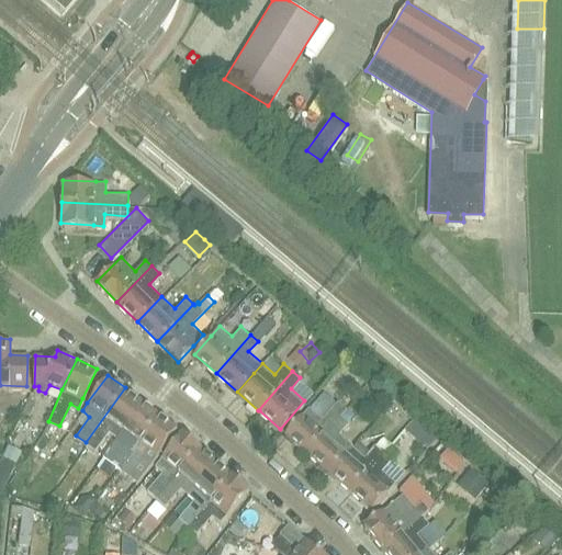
[(125,387),(86,442),(94,449),(109,430),(116,435),(142,400),(125,387)]
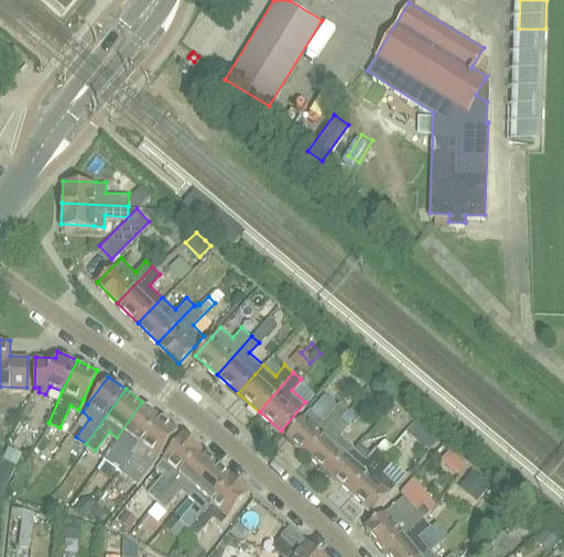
[(286,435),(308,454),(339,417),(348,407),(340,400),(324,417),(312,406),(286,435)]
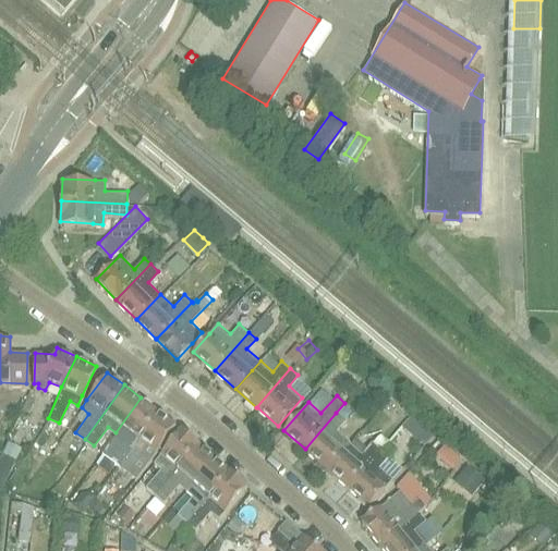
[(101,452),(110,456),(119,463),(158,409),(141,398),(116,432),(101,452)]
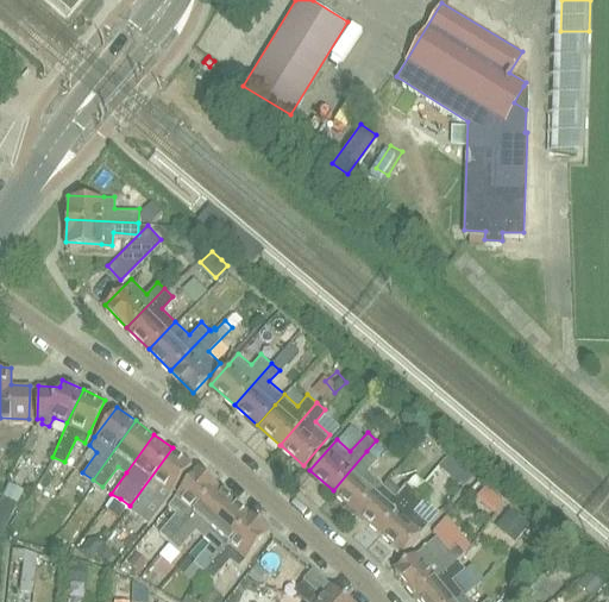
[(173,447),(130,506),(150,520),(164,500),(170,491),(192,462),(173,447)]
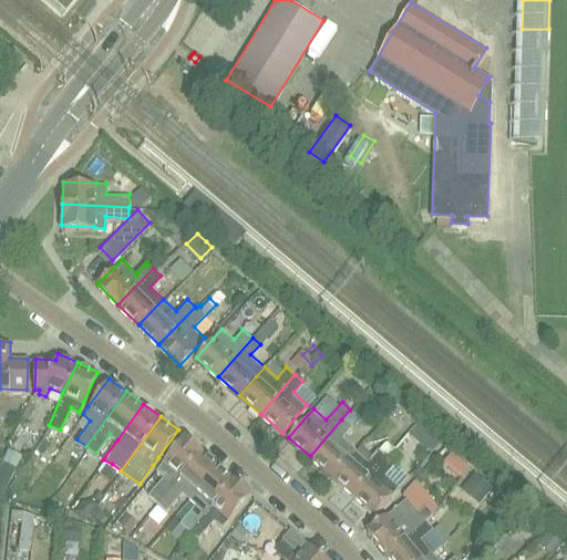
[(331,475),(348,455),(357,446),(342,434),(349,425),(341,420),(310,456),(331,475)]
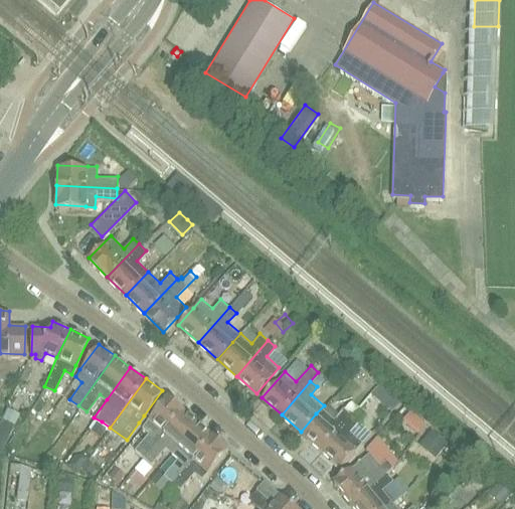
[(363,410),(377,420),(385,409),(392,415),(404,399),(384,383),(363,410)]
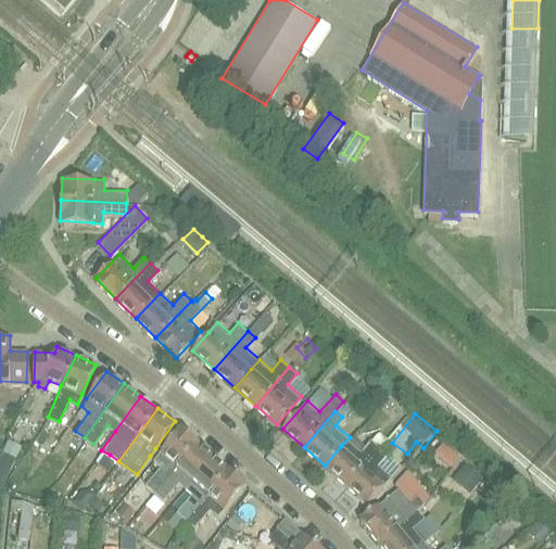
[(181,426),(161,451),(154,459),(161,465),(146,483),(154,490),(199,441),(181,426)]
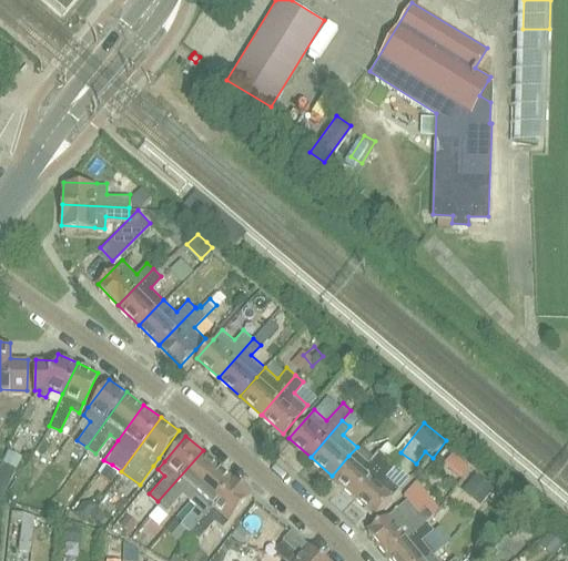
[(332,476),(354,493),(385,457),(378,451),(372,459),(357,447),(348,456),(332,476)]
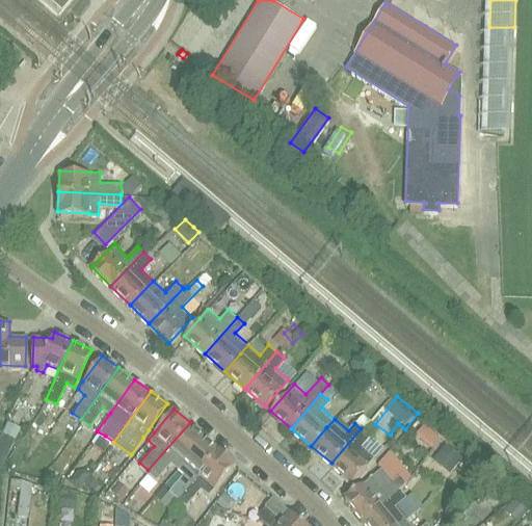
[(148,470),(156,477),(170,461),(178,467),(206,436),(190,422),(148,470)]
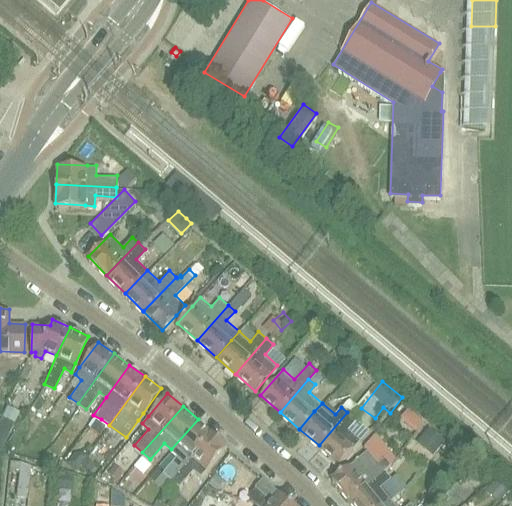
[(319,445),(339,462),(353,445),(360,436),(347,425),(353,417),(347,412),(319,445)]
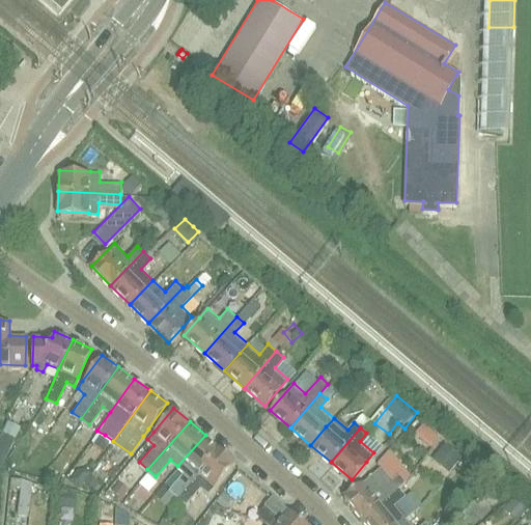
[(408,469),(413,462),(402,456),(413,441),(403,434),(389,456),(408,469)]
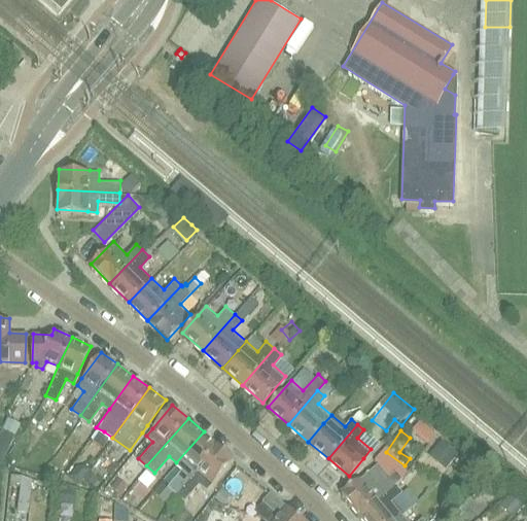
[(204,431),(176,462),(182,469),(168,484),(176,492),(218,445),(204,431)]
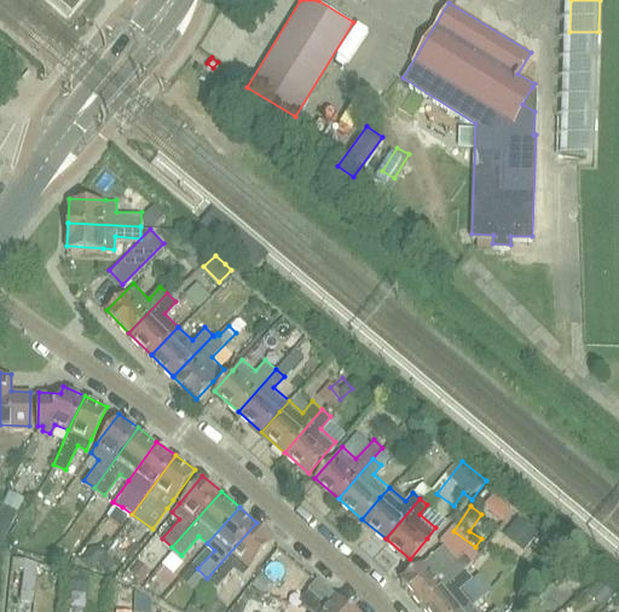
[(513,527),(509,523),(496,535),(521,560),(548,535),(527,514),(513,527)]
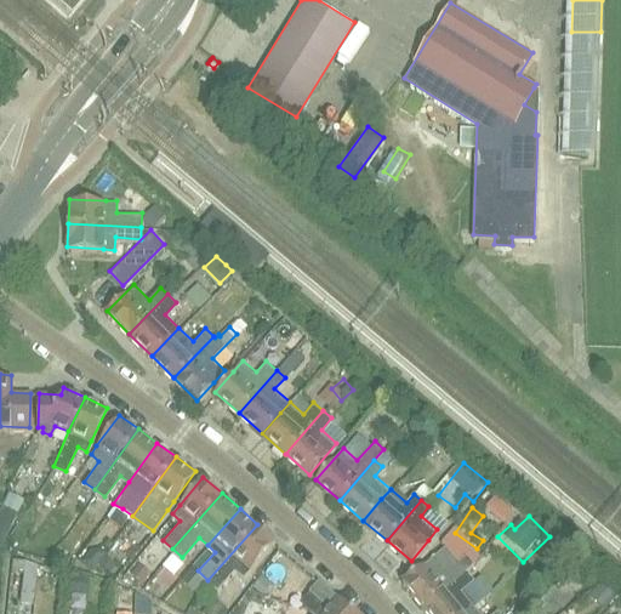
[(257,524),(208,580),(217,587),(234,568),(243,576),(250,568),(274,539),(257,524)]
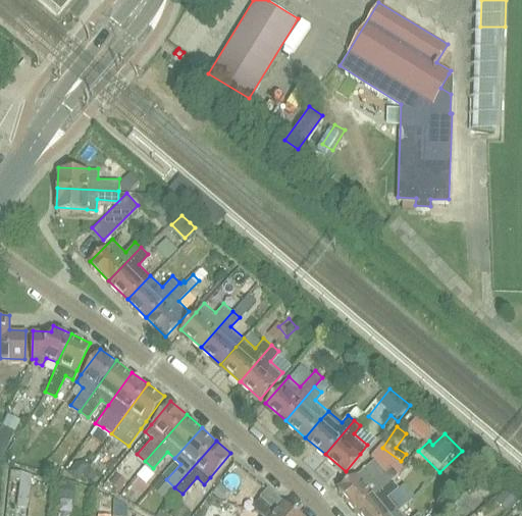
[(399,471),(393,463),(384,469),(375,458),(338,486),(356,508),(393,478),(392,476),(399,471)]
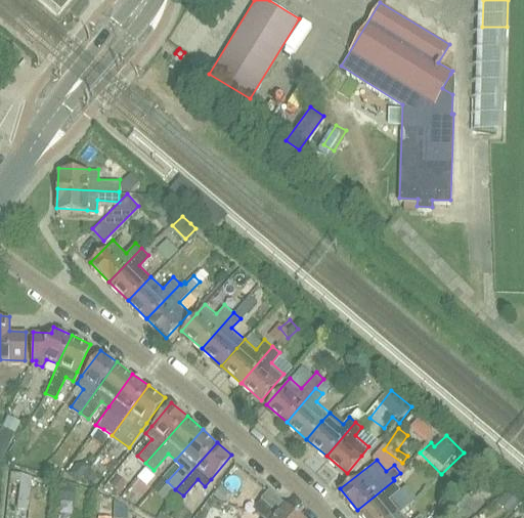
[(15,482),(35,485),(36,473),(16,471),(15,482)]
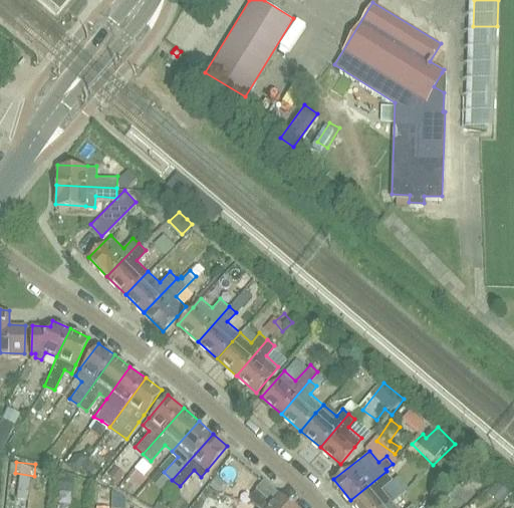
[(356,507),(380,507),(383,506),(394,498),(382,486),(393,478),(387,471),(350,500),(356,507)]
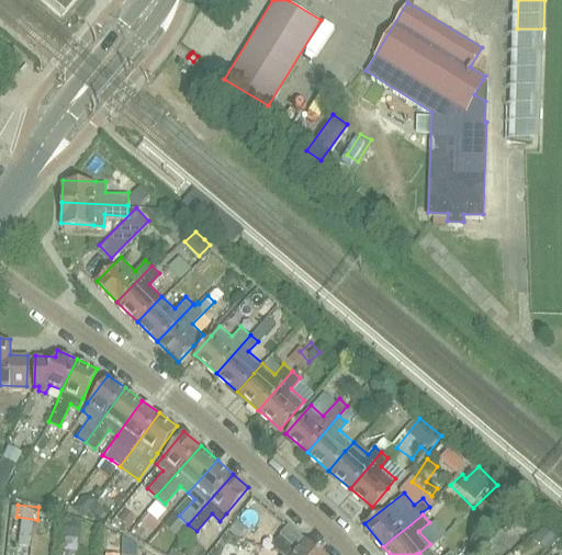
[(546,521),(544,522),(534,533),(543,542),(555,530),(546,521)]
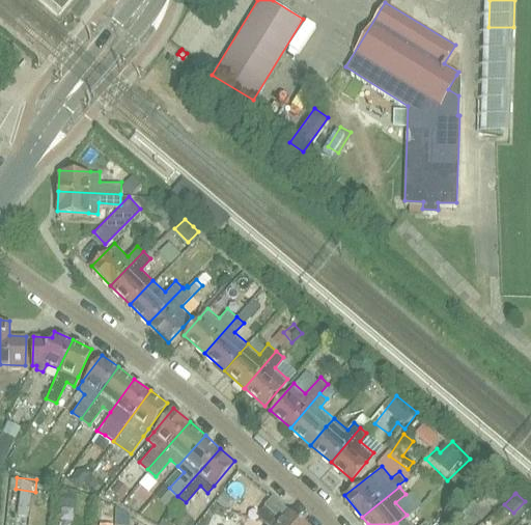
[(264,503),(276,512),(284,519),(278,524),(308,524),(273,494),(264,503)]
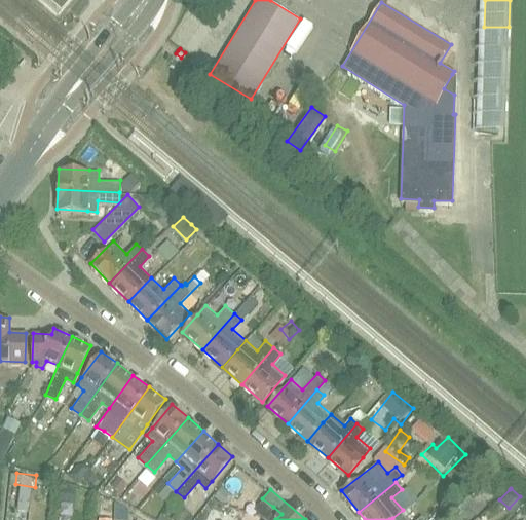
[(213,495),(207,513),(229,519),(234,519),(240,505),(213,495)]
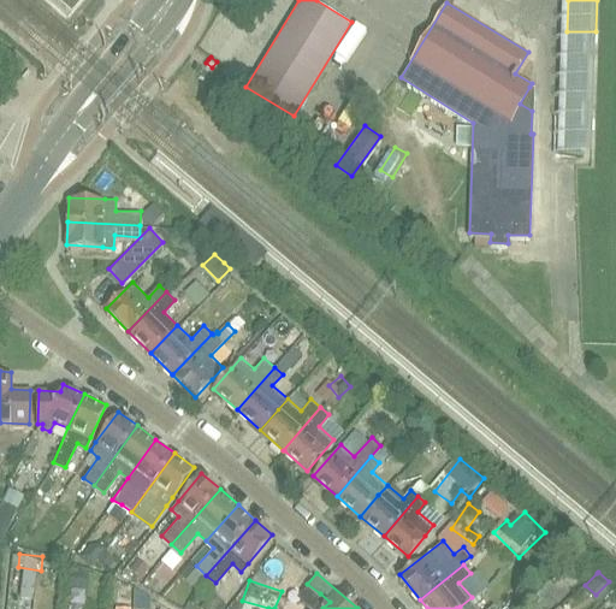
[(140,592),(138,608),(160,608),(160,593),(140,592)]
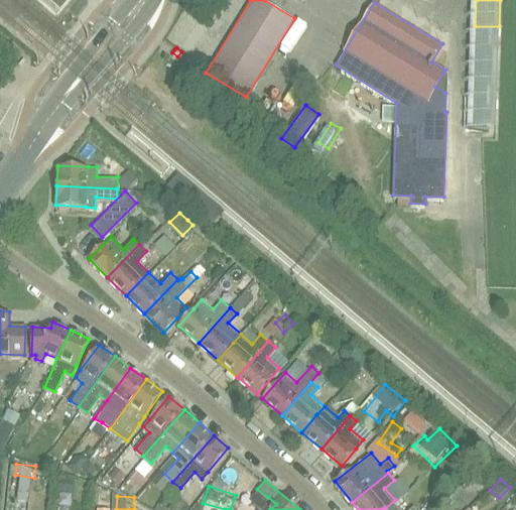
[(405,509),(402,509),(395,500),(385,508),(382,509),(417,509),(413,504),(405,509)]
